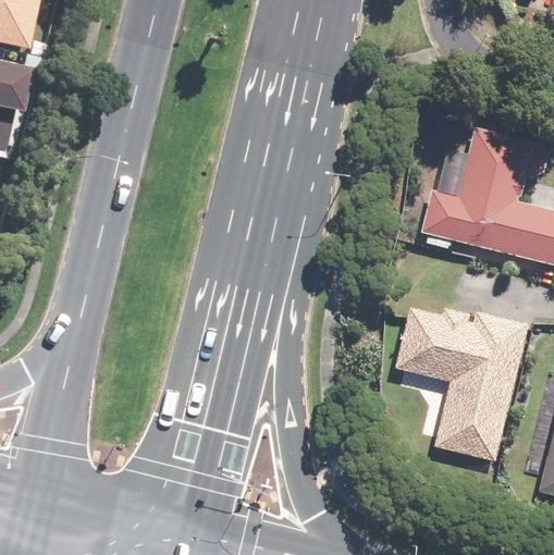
[(0,0),(0,42),(24,48),(34,0),(0,0)]
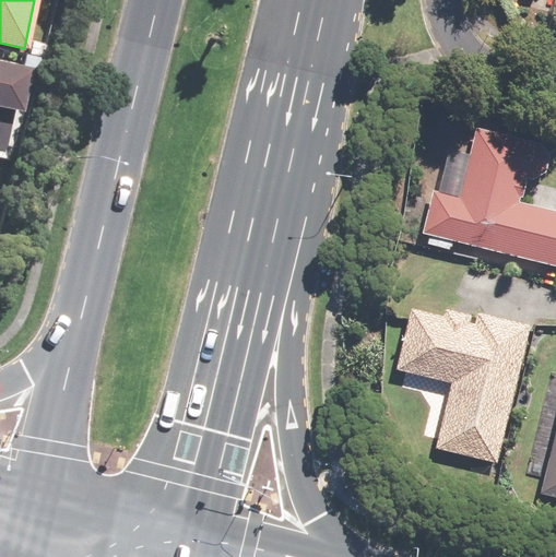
[(0,106),(20,111),(30,67),(0,60),(0,106)]
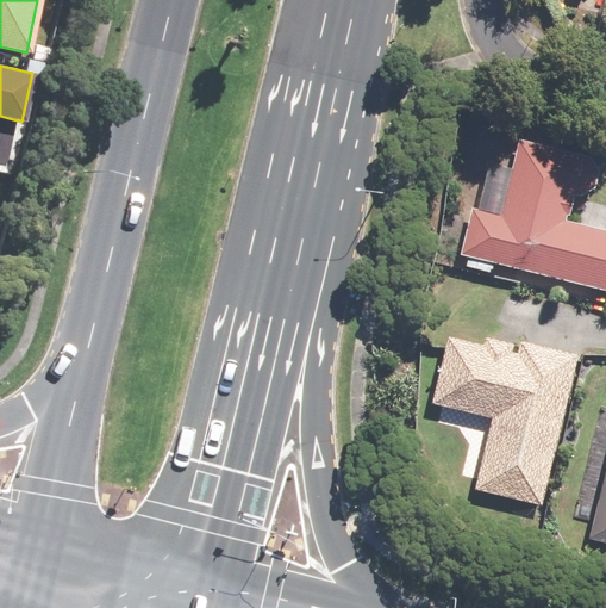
[(468,200),(455,253),(605,290),(605,233),(562,223),(570,192),(580,194),(588,157),(520,141),(504,209),(468,200)]
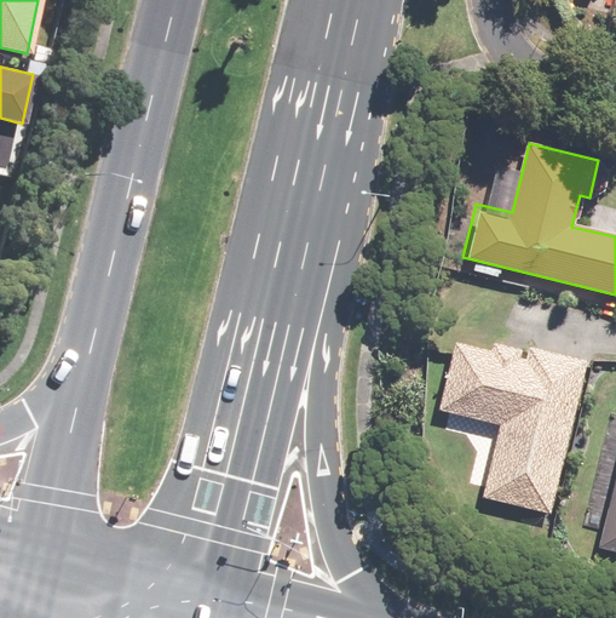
[(490,350),(454,342),(437,408),(500,424),(482,497),(551,514),(588,359),(494,336),(490,350)]
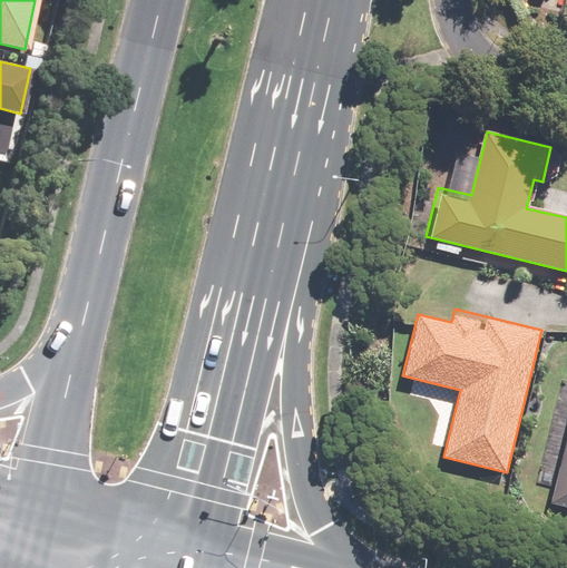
[(566,434),(550,502),(566,506),(566,434)]
